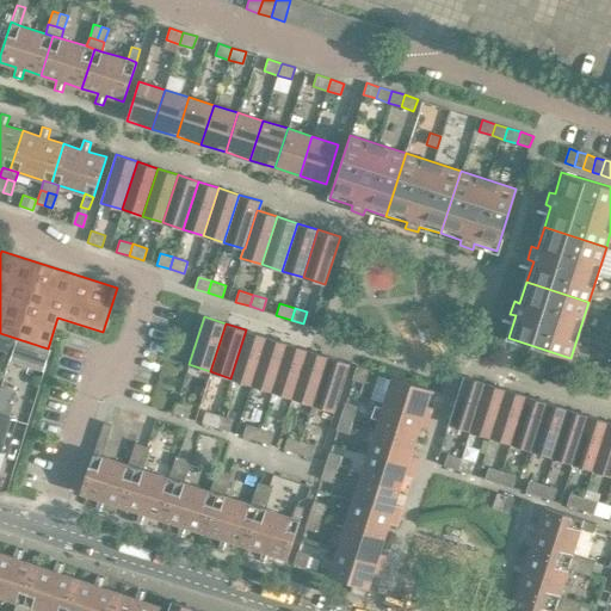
[(230,378),(252,384),(266,337),(246,329),(230,378)]
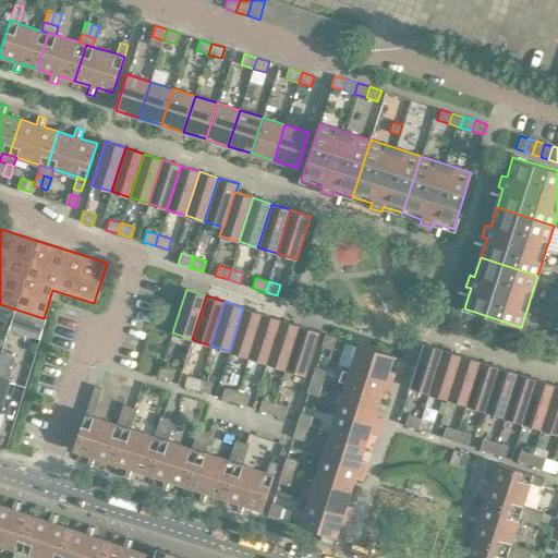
[(0,317),(9,319),(12,310),(0,305),(0,317)]
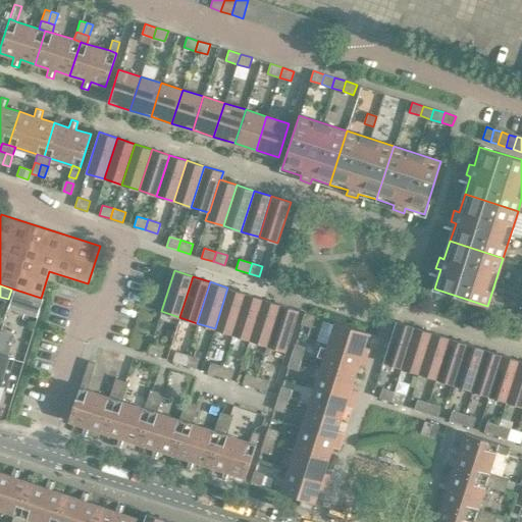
[(215,328),(232,334),(246,294),(227,288),(215,328)]
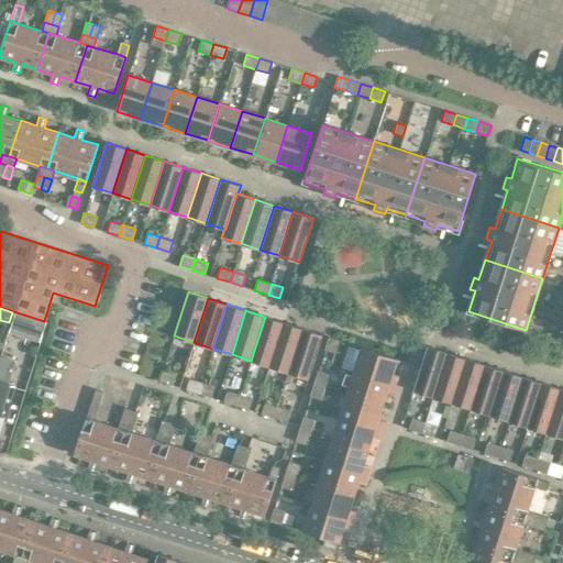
[(14,313),(9,332),(39,342),(44,322),(14,313)]
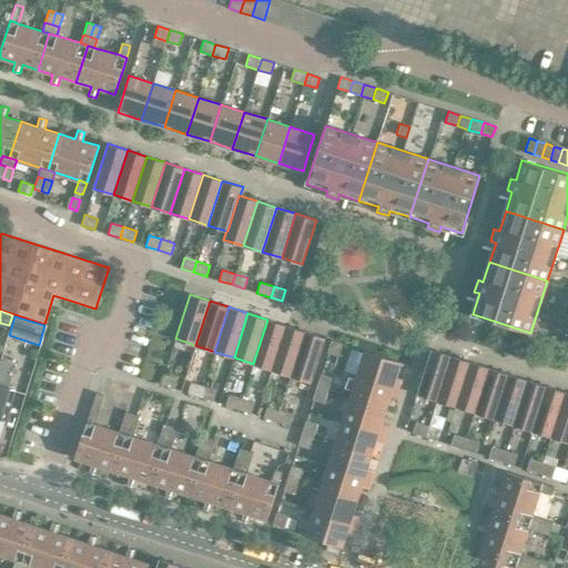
[(253,364),(272,369),(286,325),(267,320),(253,364)]
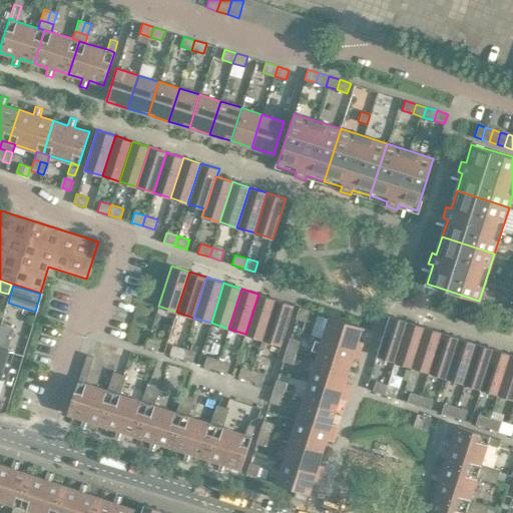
[(245,334),(264,340),(277,300),(259,294),(245,334)]
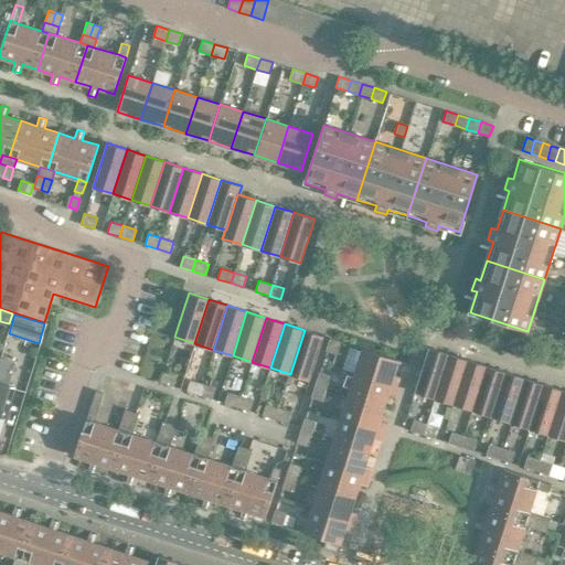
[(305,330),(290,374),(309,381),(323,336),(305,330)]
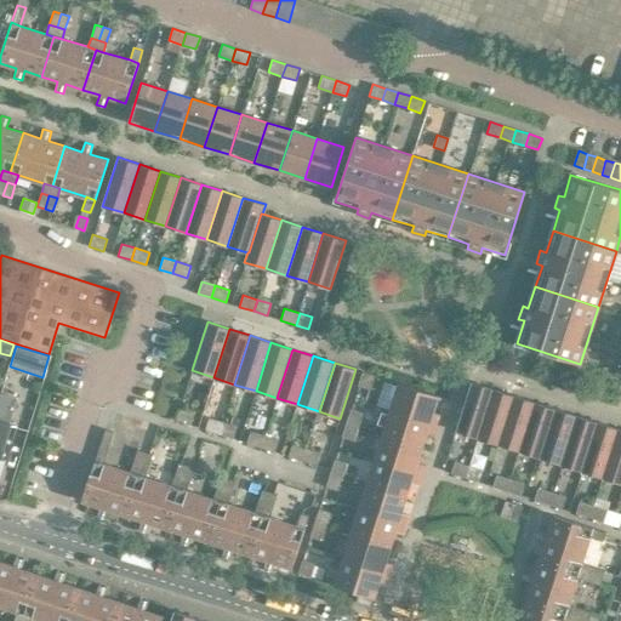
[(358,386),(370,389),(374,375),(362,371),(358,386)]
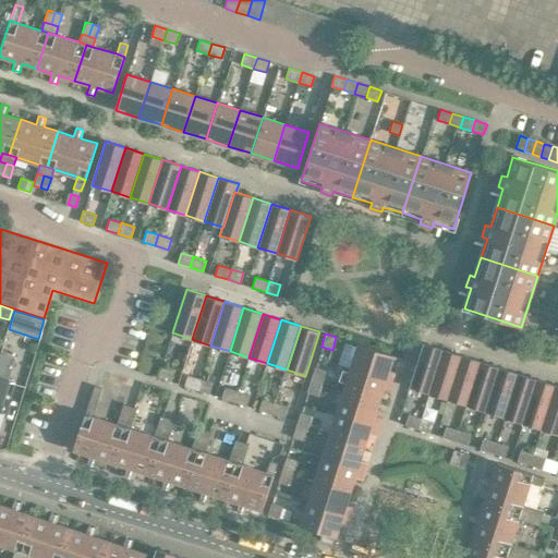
[(409,387),(428,392),(443,349),(423,342),(409,387)]
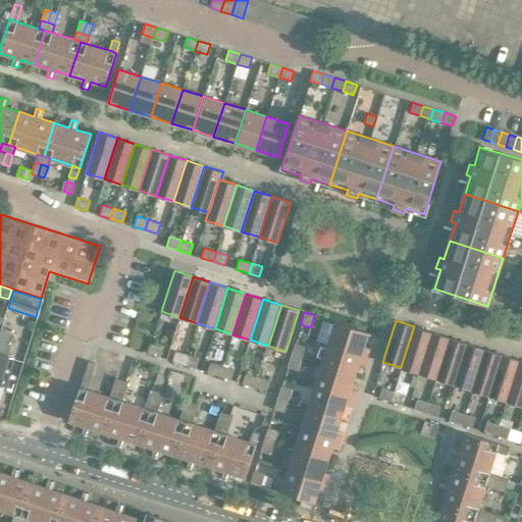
[(334,322),(327,344),(368,357),(371,349),(364,347),(368,332),(334,322)]
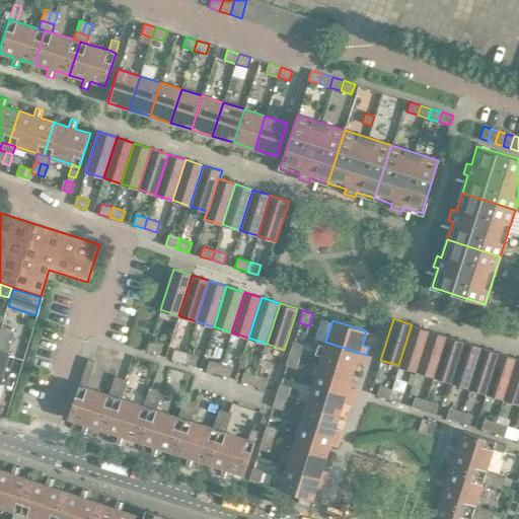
[(398,365),(417,371),(429,330),(412,324),(398,365)]
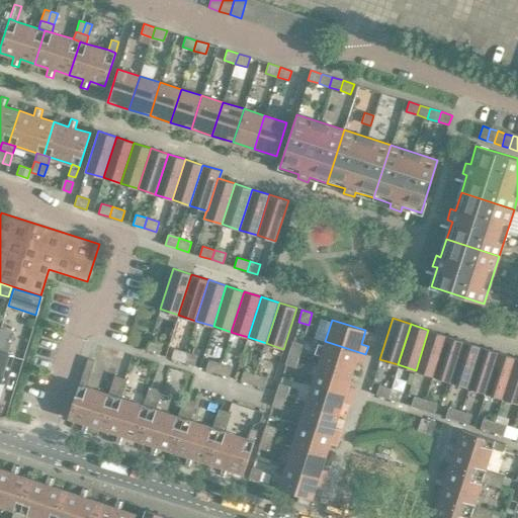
[(0,327),(0,351),(6,353),(13,332),(0,327)]
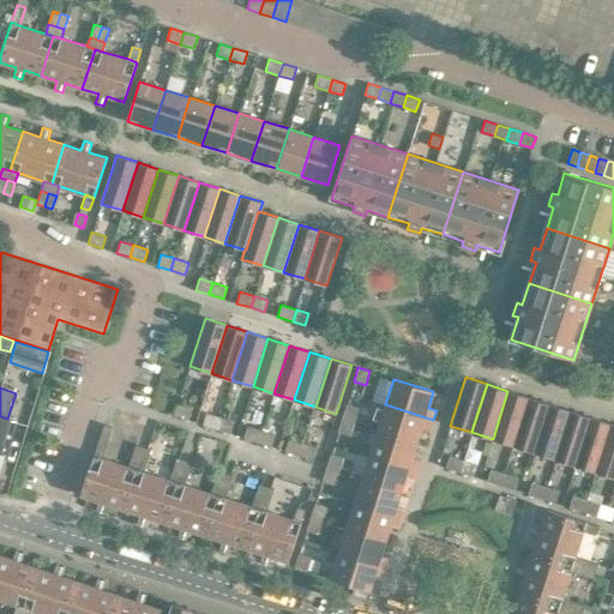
[(493,439),(513,445),(528,397),(507,391),(493,439)]
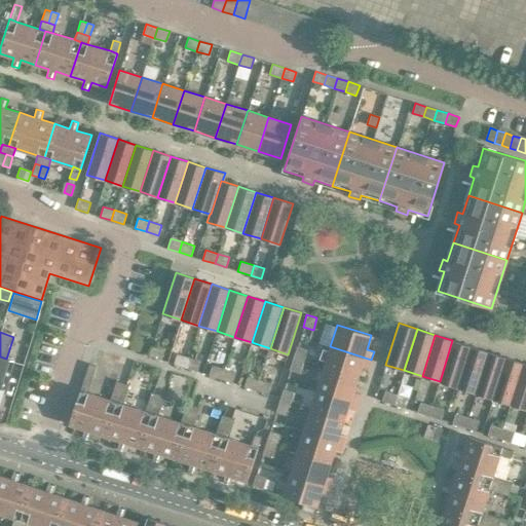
[(440,381),(457,387),(471,346),(452,340),(440,381)]
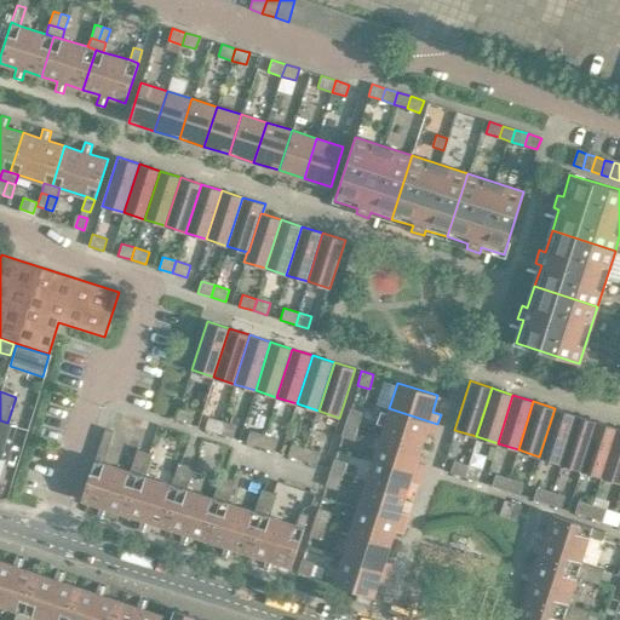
[(176,419),(190,424),(194,412),(179,407),(176,419)]
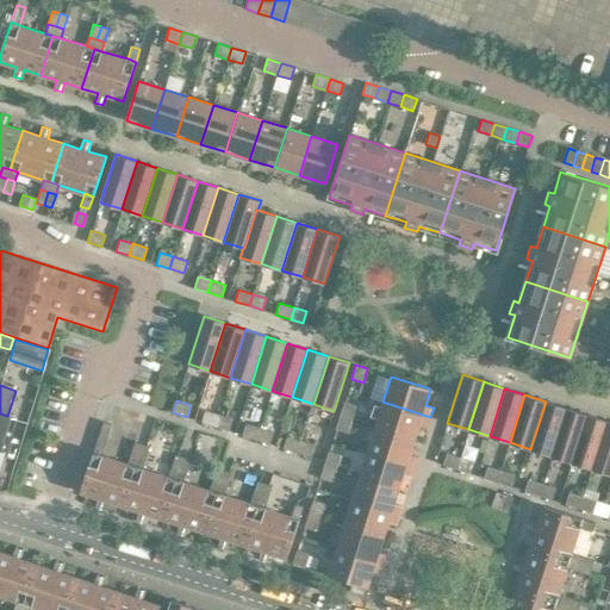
[(344,402),(340,416),(352,419),(355,405),(344,402)]
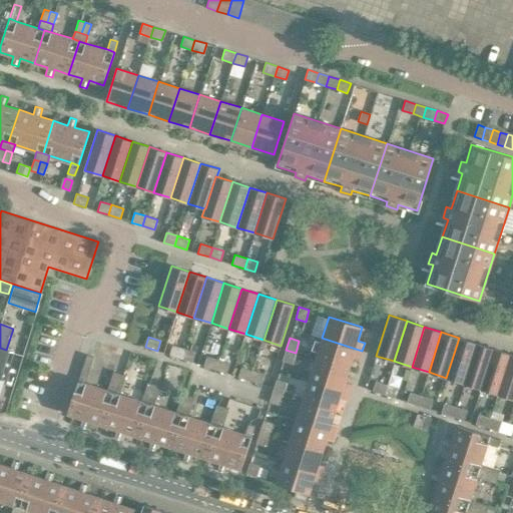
[(322,338),(316,359),(349,369),(353,357),(360,359),(362,351),(322,338)]
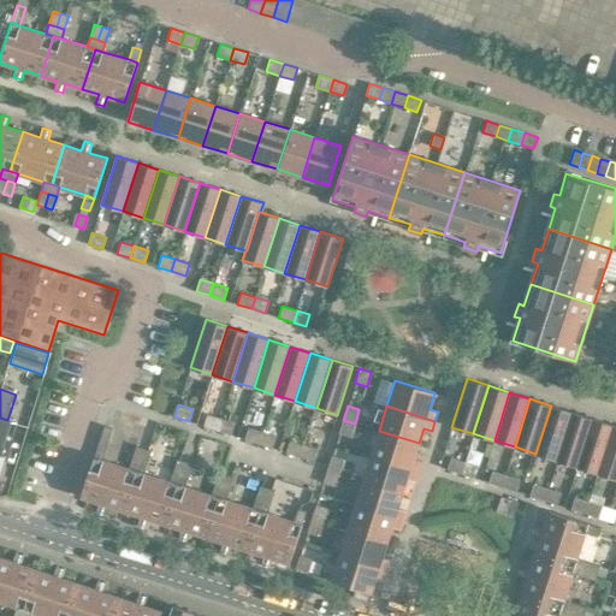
[(535,454),(556,460),(572,412),(551,406),(535,454)]
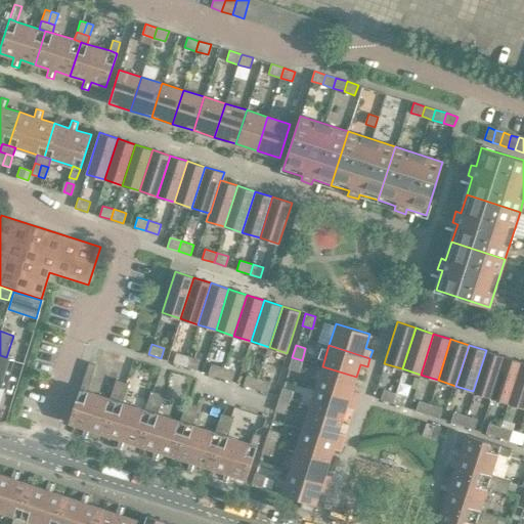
[(473,391),(490,397),(504,356),(486,350),(473,391)]
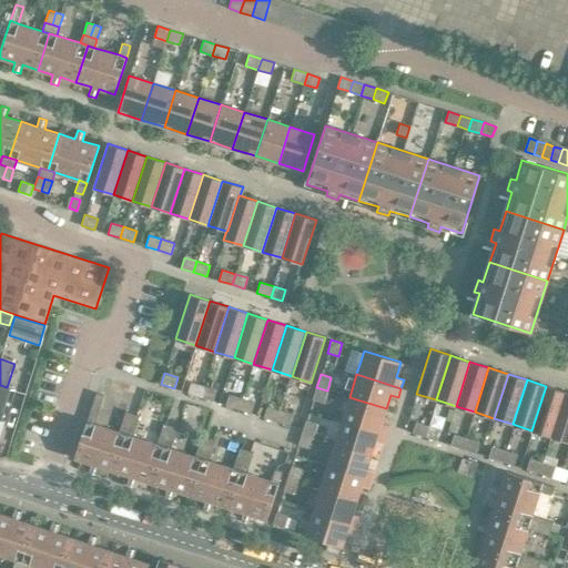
[(188,393),(201,397),(204,386),(191,382),(188,393)]
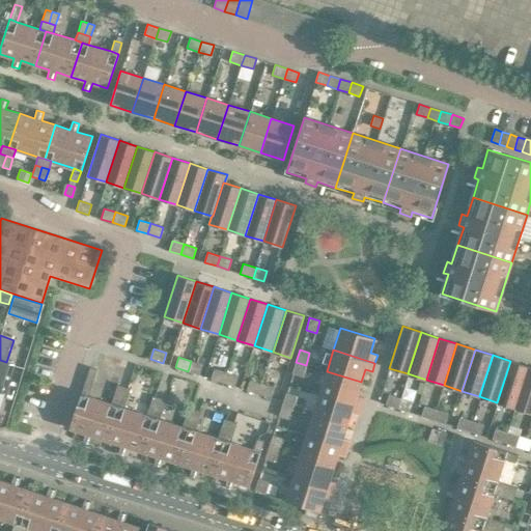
[(6,362),(0,360),(0,406),(0,407),(14,364),(6,362)]
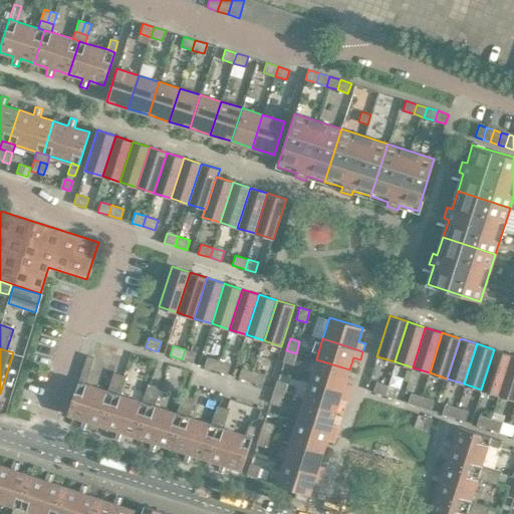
[(185,349),(182,359),(193,362),(196,352),(185,349)]
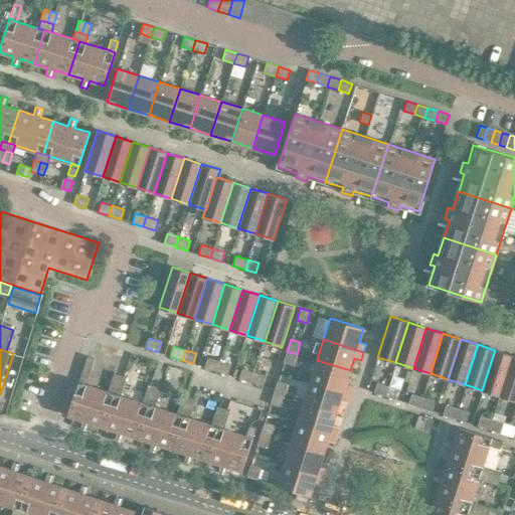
[(482,390),(499,395),(512,355),(495,350),(482,390)]
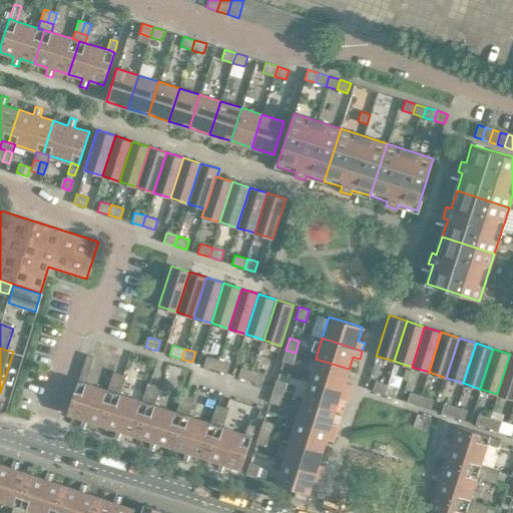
[(296,353),(286,350),(282,360),(292,364),(296,353)]
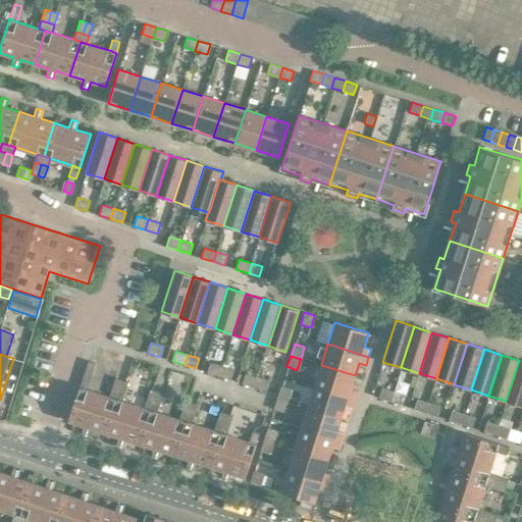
[(506,401),(521,406),(521,361),(519,360),(506,401)]
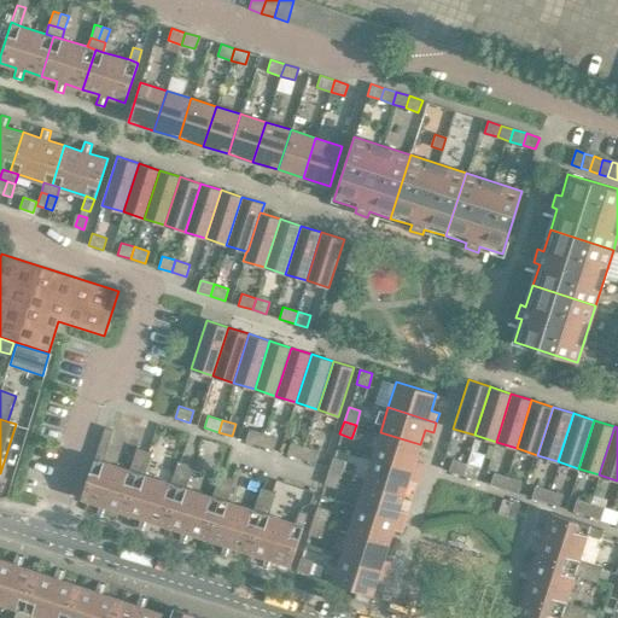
[(112,430),(104,427),(99,442),(109,444),(112,430)]
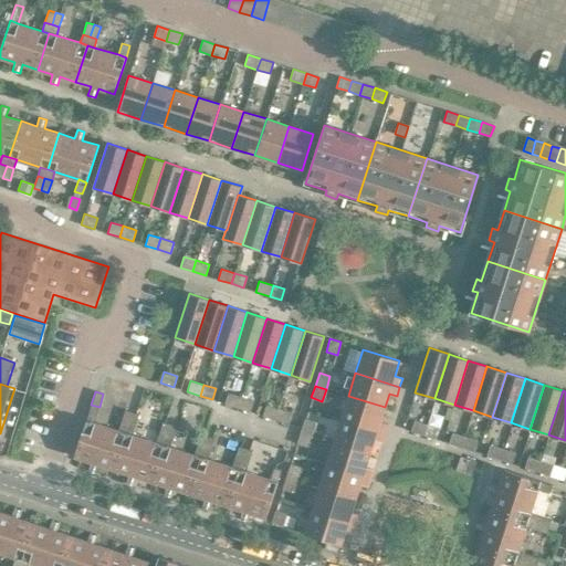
[(224,404),(238,408),(241,397),(228,392),(224,404)]
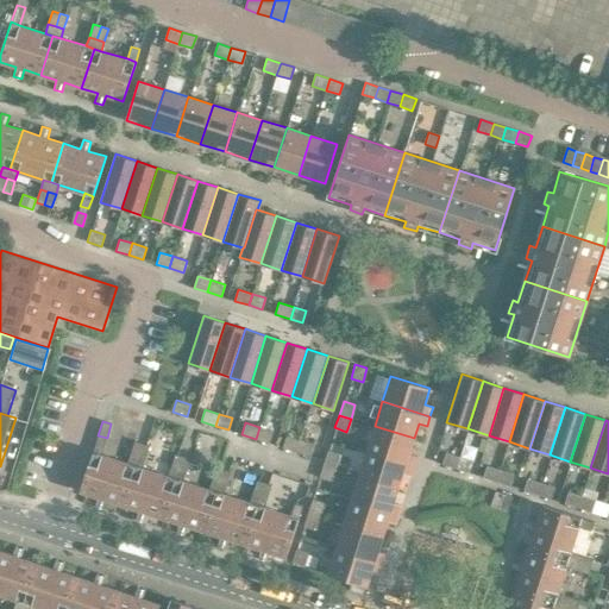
[(375,426),(366,450),(414,465),(418,456),(409,453),(414,438),(375,426)]
